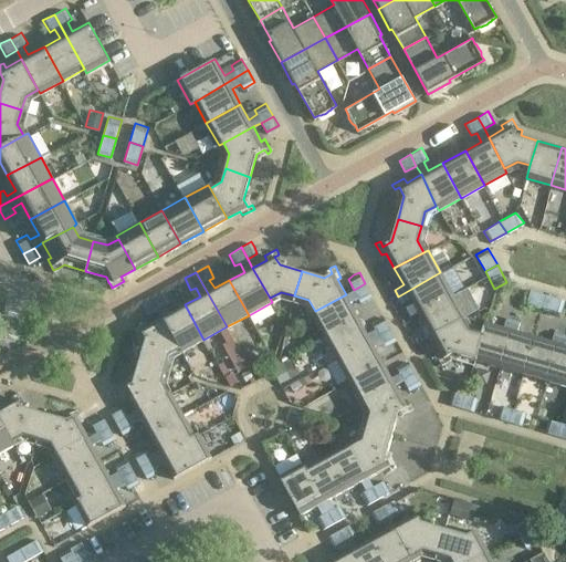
[(452,294),(440,272),(398,297),(401,303),(410,298),(419,313),(452,294)]
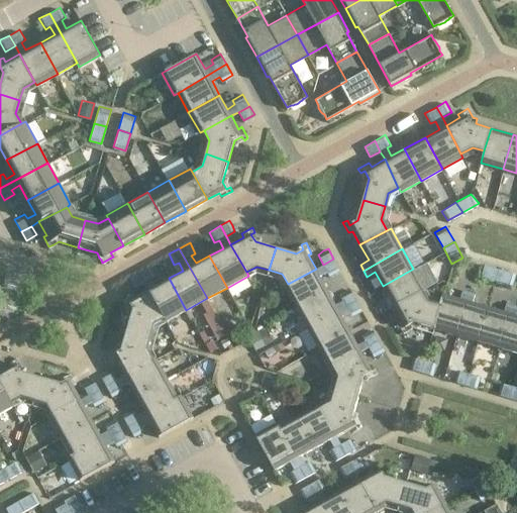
[(339,270),(333,259),(323,265),(316,269),(288,284),(284,287),(296,307),(327,290),(319,276),(327,271),(329,276),(339,270)]
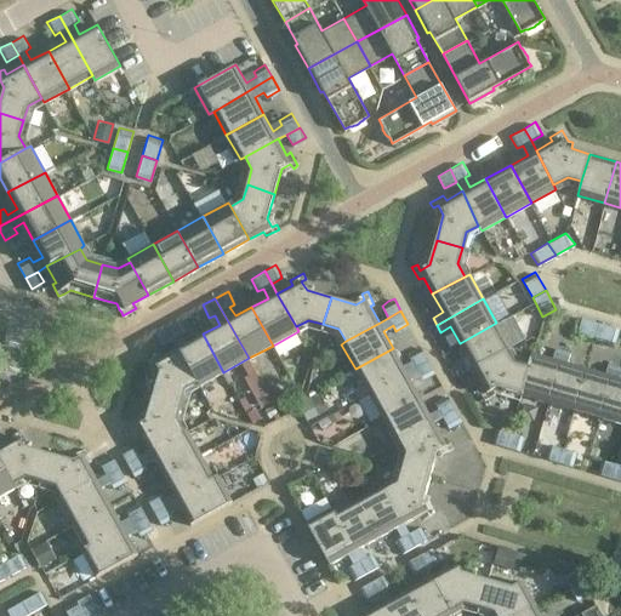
[(599,321),(579,315),(574,330),(594,336),(599,321)]
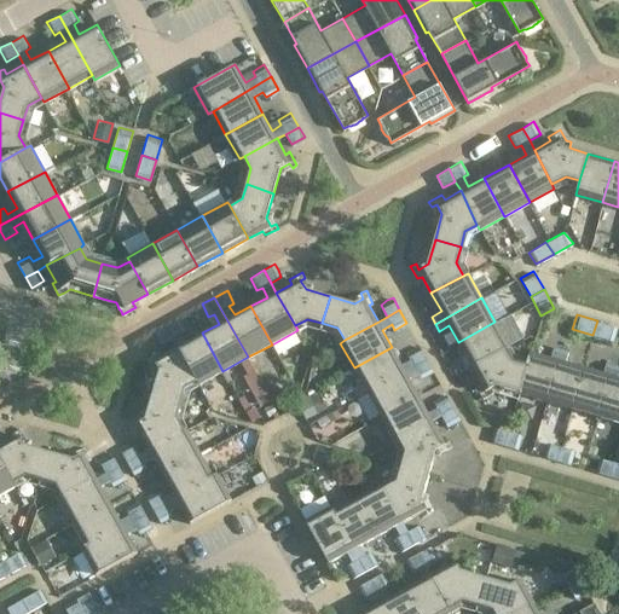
[(186,330),(179,317),(165,324),(172,339),(177,347),(196,380),(198,384),(223,371),(202,332),(185,342),(180,332),(186,330)]
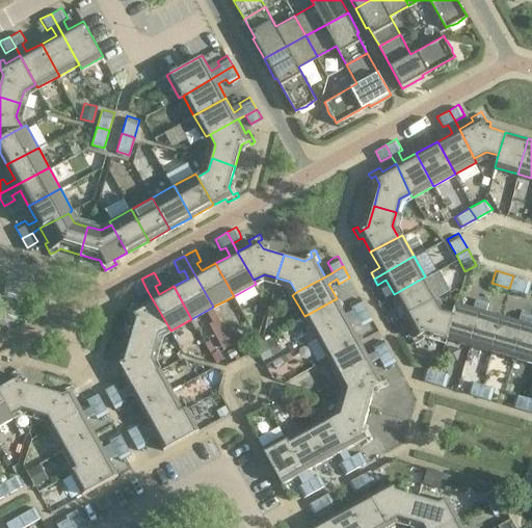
[(527,293),(530,281),(513,275),(509,288),(527,293)]
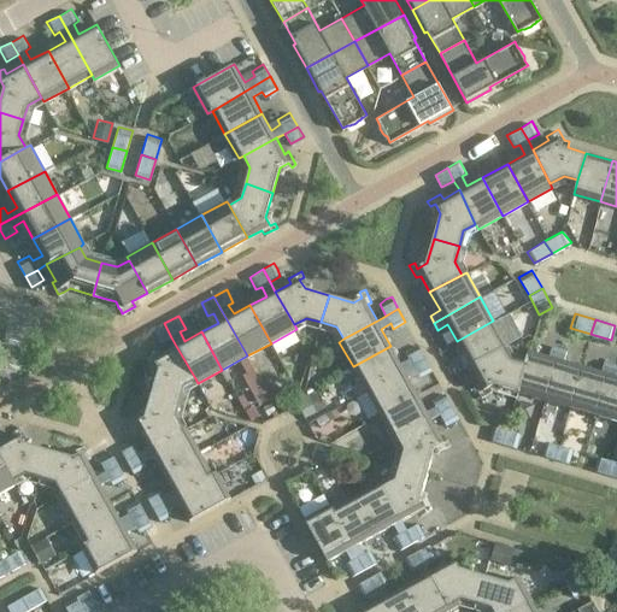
[(507,346),(493,321),(457,341),(470,366),(503,348),(507,346)]
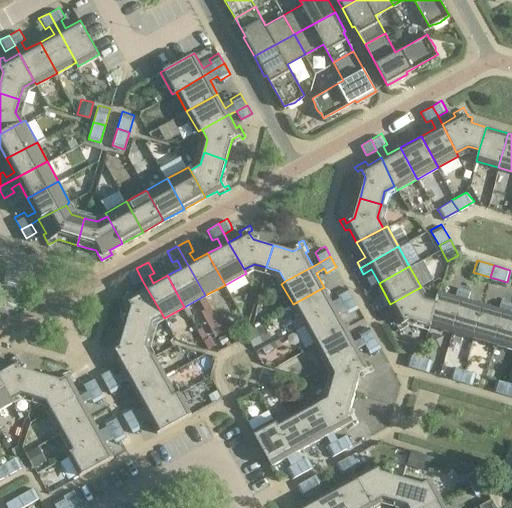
[(142,280),(136,268),(127,273),(133,284),(142,280)]
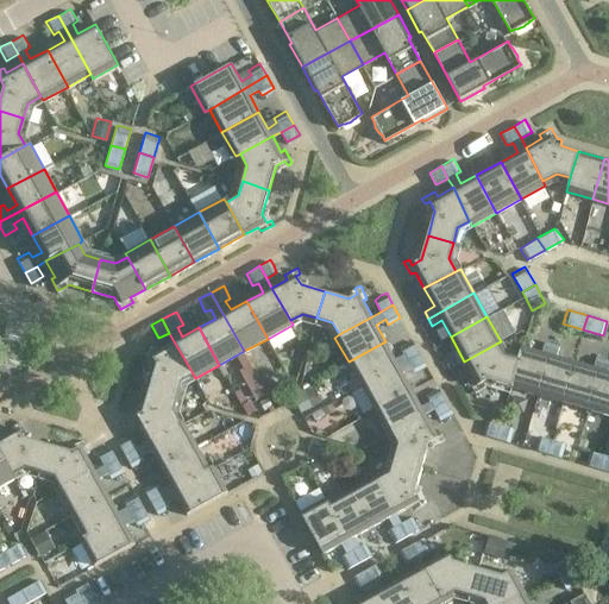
[(420,352),(413,340),(401,347),(403,352),(394,357),(385,341),(349,362),(360,384),(420,352)]
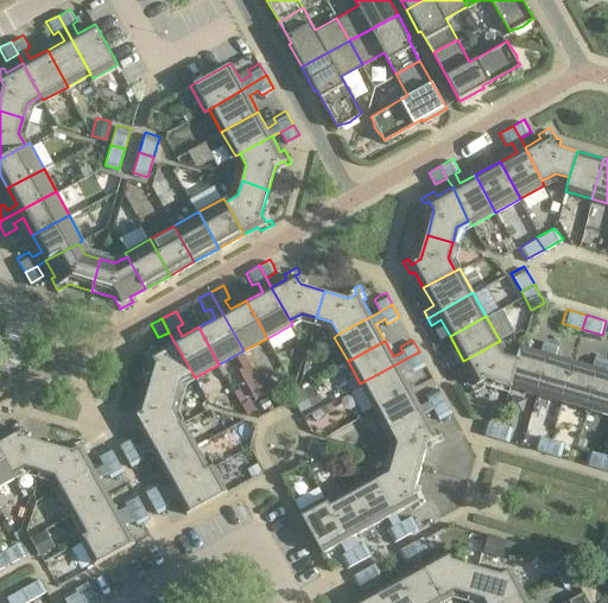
[(520,346),(515,359),(508,385),(536,393),(551,342),(543,340),(540,350),(520,346)]
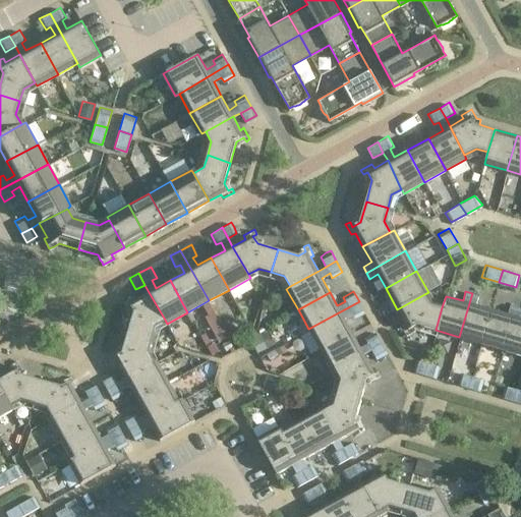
[(165,320),(149,292),(135,299),(134,295),(123,301),(126,305),(129,303),(133,310),(128,332),(151,339),(155,326),(165,320)]
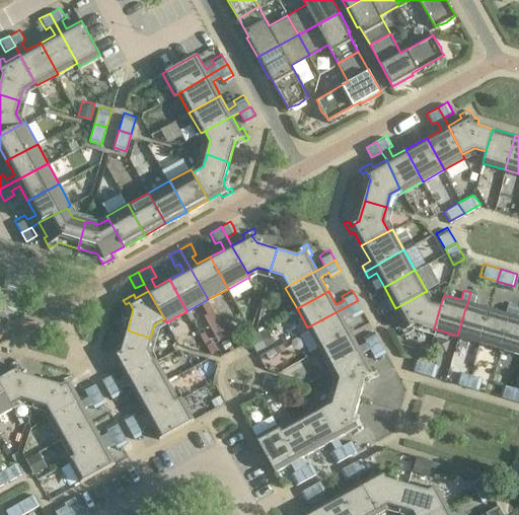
[(476,294),(470,292),(457,336),(479,342),(490,307),(473,303),(476,294)]
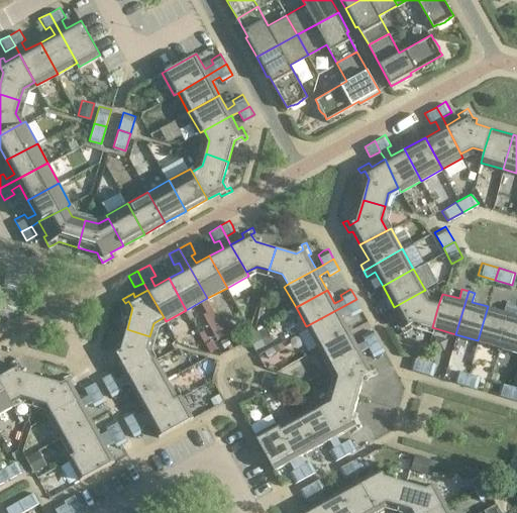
[(426,302),(421,292),(394,307),(402,320),(398,322),(404,332),(408,331),(406,326),(414,322),(432,327),(438,305),(426,302)]
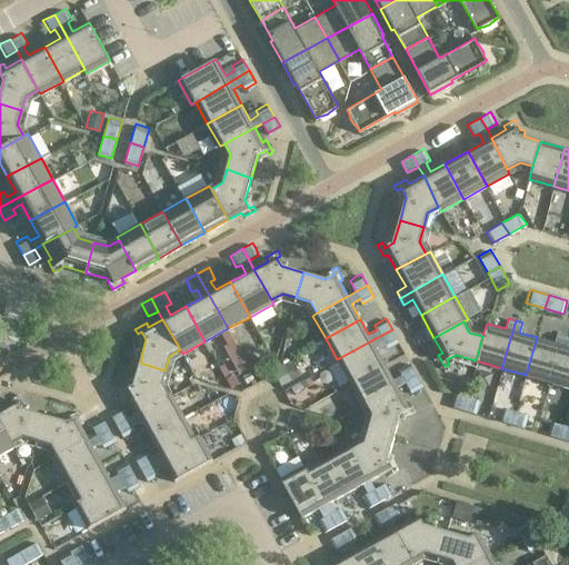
[(398,342),(392,329),(337,359),(349,382),(385,363),(376,347),(385,343),(387,347),(398,342)]
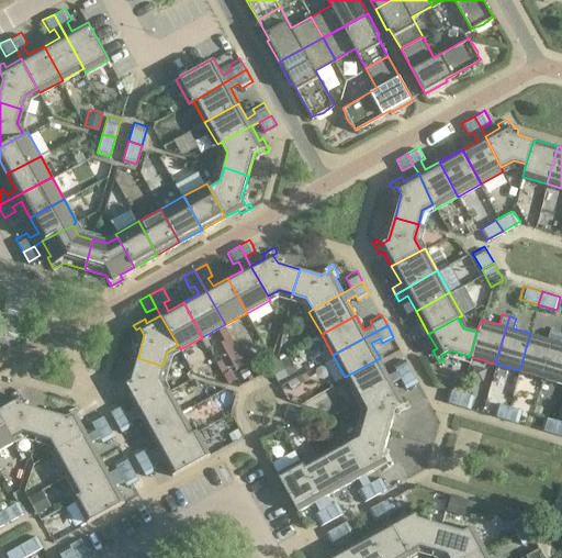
[(547,338),(530,333),(519,370),(543,377),(557,331),(550,328),(547,338)]
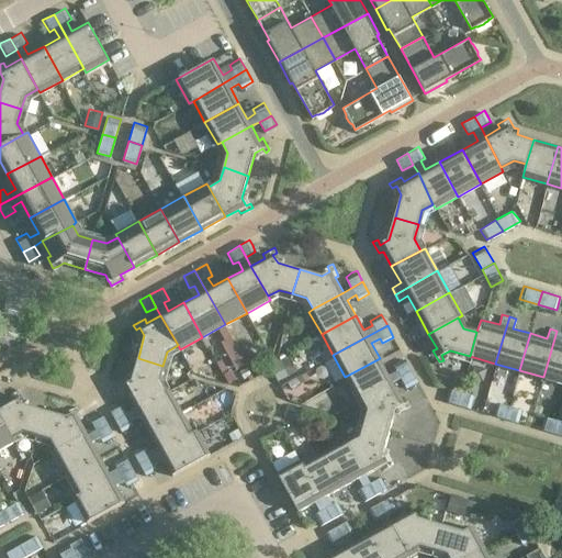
[(561,339),(561,332),(557,331),(543,377),(561,382),(561,343),(561,339)]
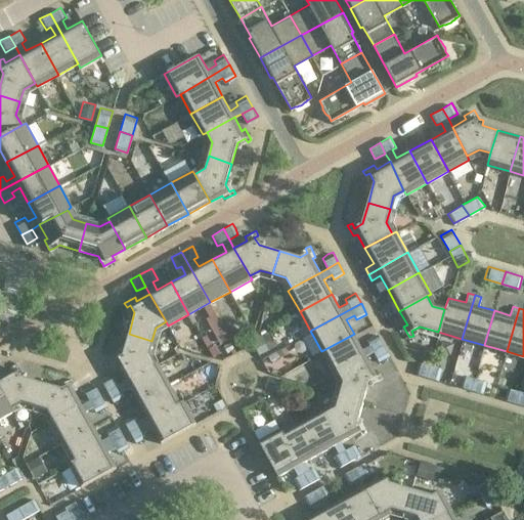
[(256,335),(253,343),(258,352),(275,343),(267,329),(256,335)]
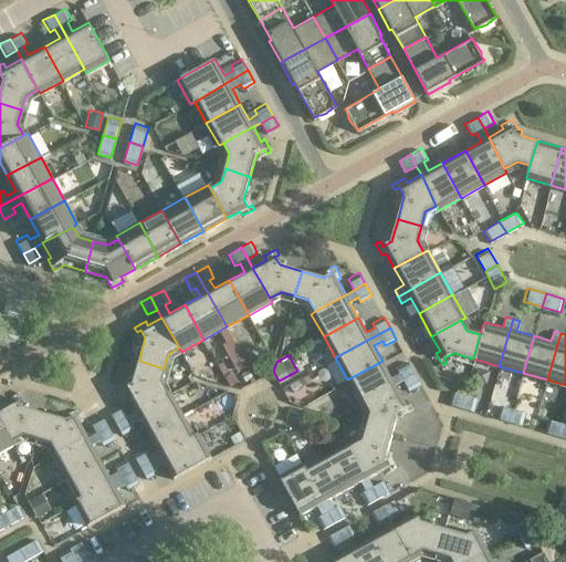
[(164,368),(139,361),(133,383),(124,387),(123,383),(117,386),(124,397),(127,395),(136,410),(166,394),(159,383),(164,368)]
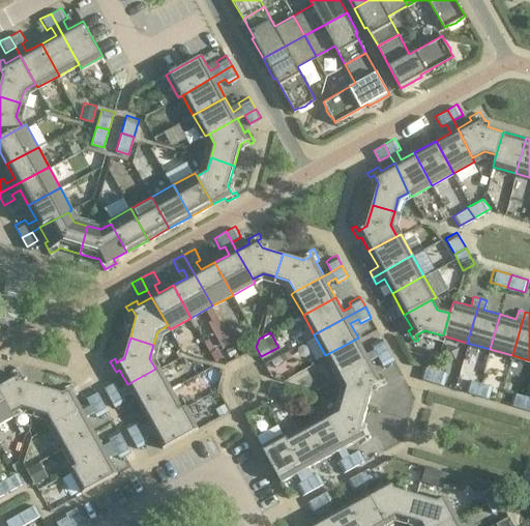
[(388,349),(382,338),(371,343),(374,348),(365,352),(358,338),(325,355),(337,378),(341,376),(370,359),(378,355),(388,349)]
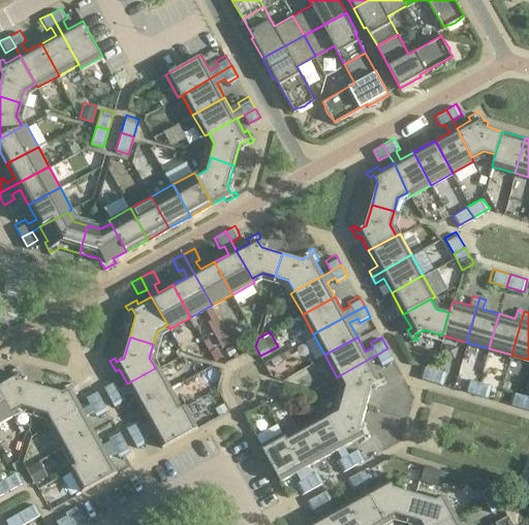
[(216,345),(209,348),(214,357),(221,353),(216,345)]
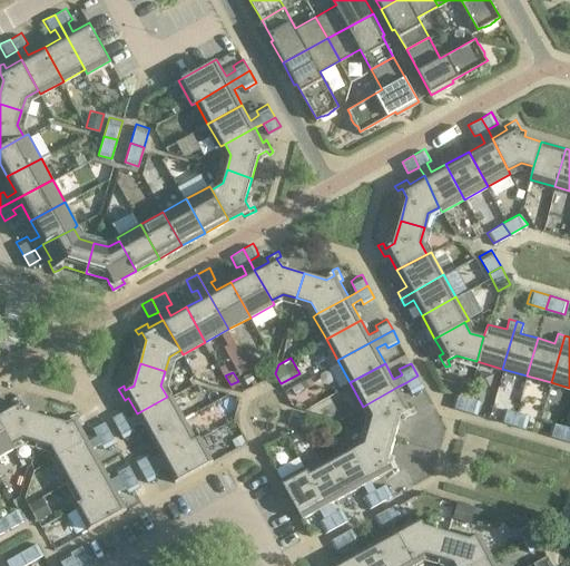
[(423,386),(418,376),(406,382),(412,392),(423,386)]
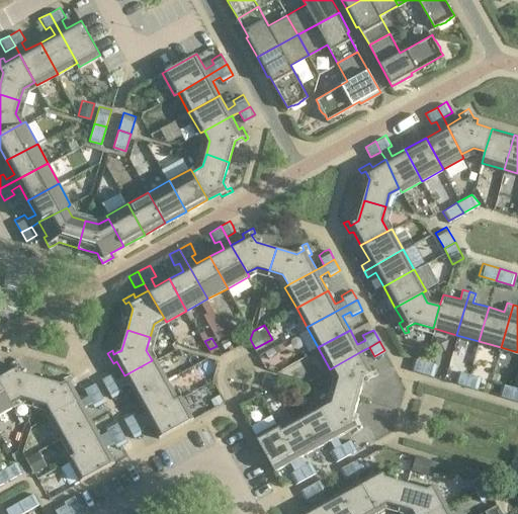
[(277,345),(269,349),(271,354),(279,350),(277,345)]
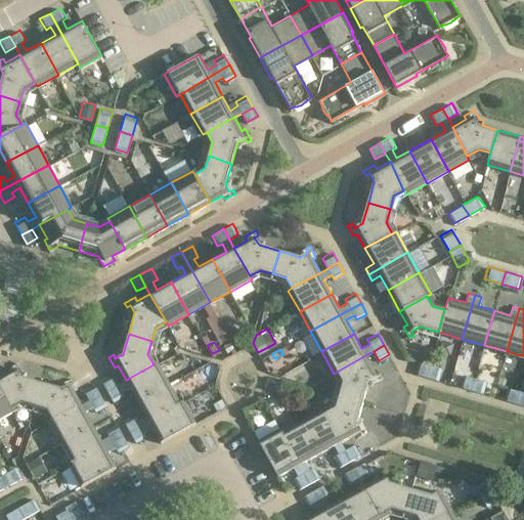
[(373,369),(365,355),(337,372),(343,383),(340,395),(362,400),(368,380),(376,376),(378,379),(382,377),(377,366),(373,369)]
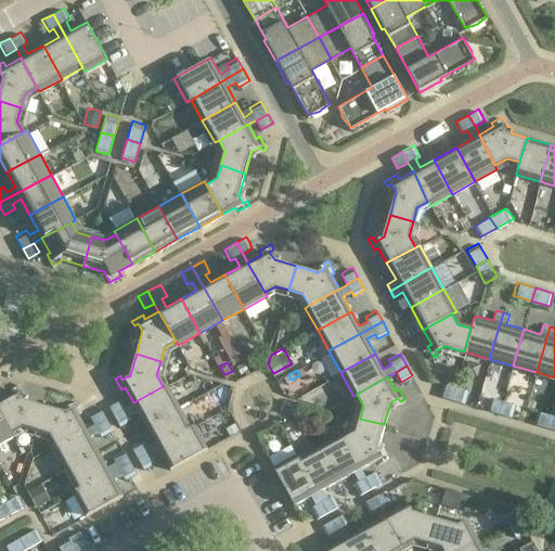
[(456,386),(443,382),(439,395),(452,398),(456,386)]
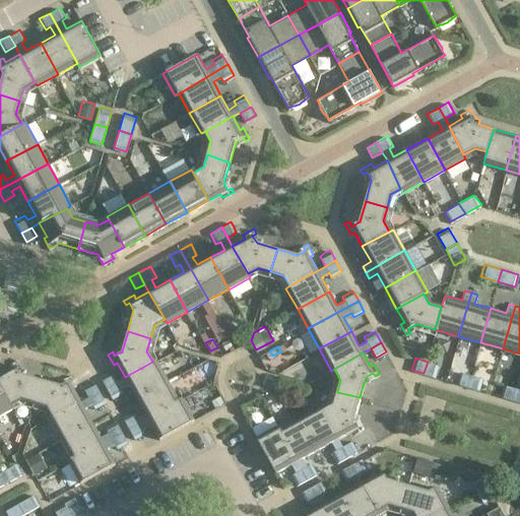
[(19,364),(17,359),(7,365),(9,368),(0,373),(0,382),(12,403),(21,398),(35,401),(41,379),(19,373),(16,366),(19,364)]
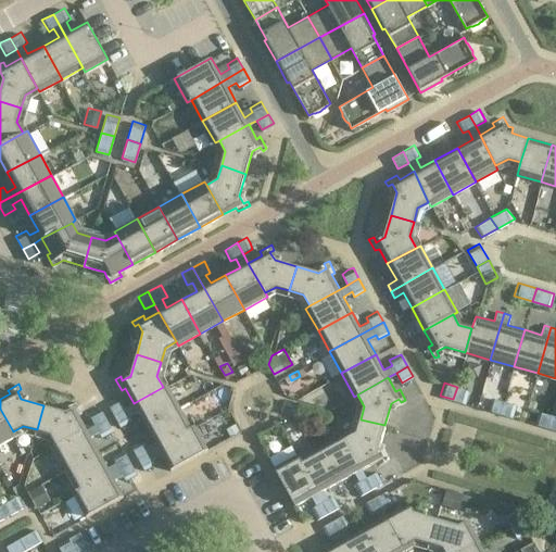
[(167,385),(163,387),(134,403),(125,408),(114,414),(121,426),(131,419),(129,415),(137,411),(146,426),(179,406),(167,385)]
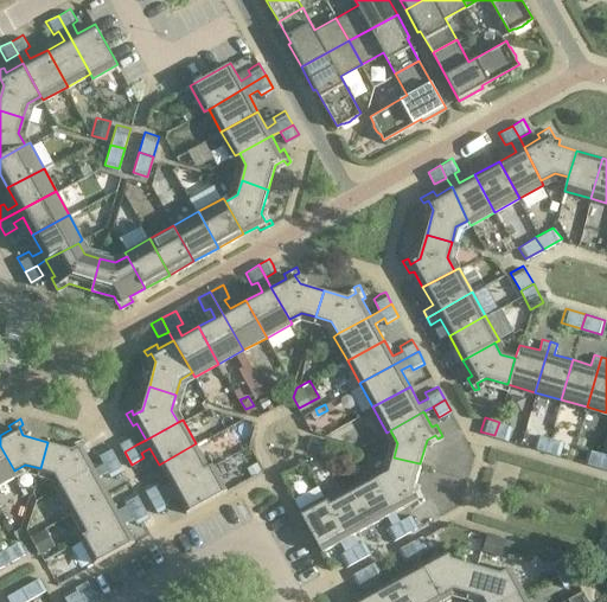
[(512,426),(499,422),(494,435),(508,439),(512,426)]
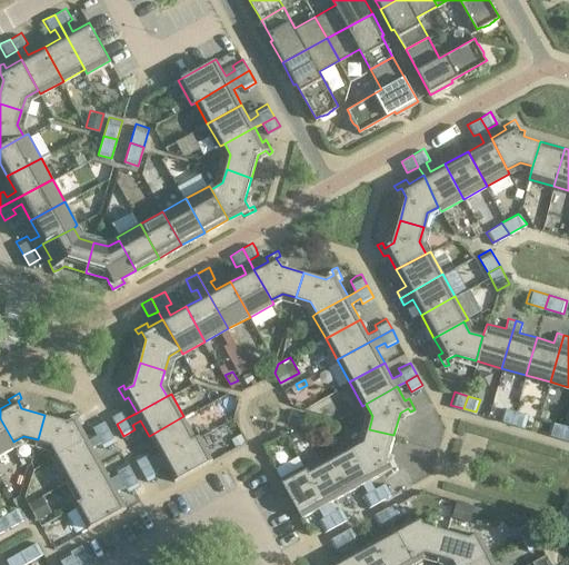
[(128,417),(122,406),(110,413),(117,424),(128,417)]
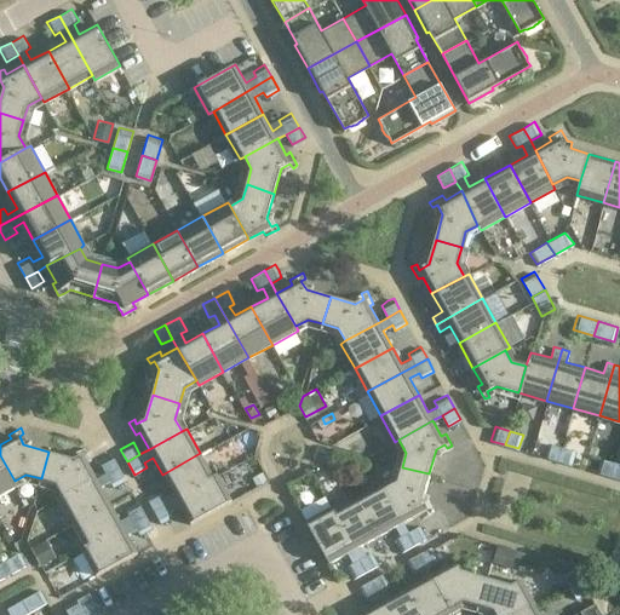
[(549,443),(544,457),(557,460),(562,447),(549,443)]
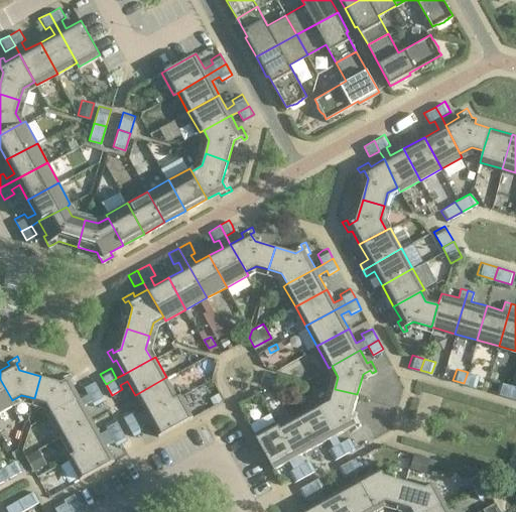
[(77,382),(71,371),(66,374),(68,378),(60,382),(44,377),(40,376),(34,398),(38,399),(46,402),(52,413),(80,397),(73,384),(77,382)]
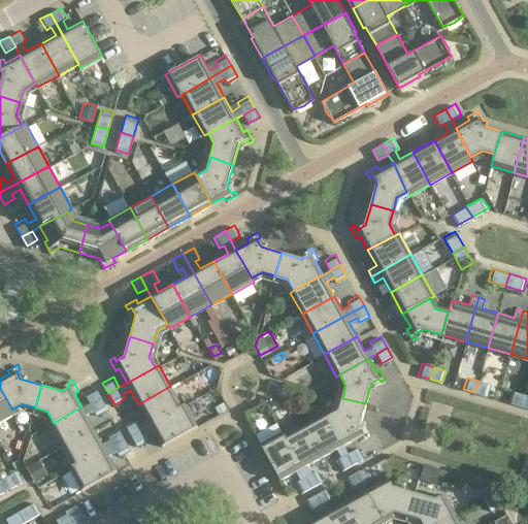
[(490,384),(479,381),(474,392),(487,395),(490,384)]
